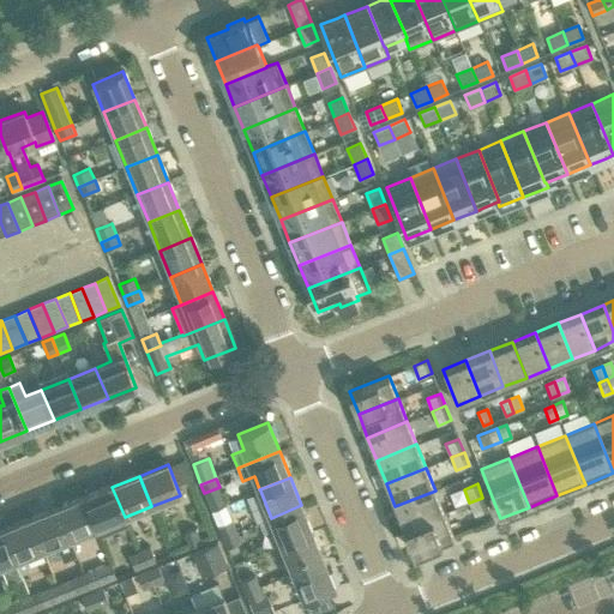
[(112,487),(84,498),(97,528),(125,517),(112,487)]
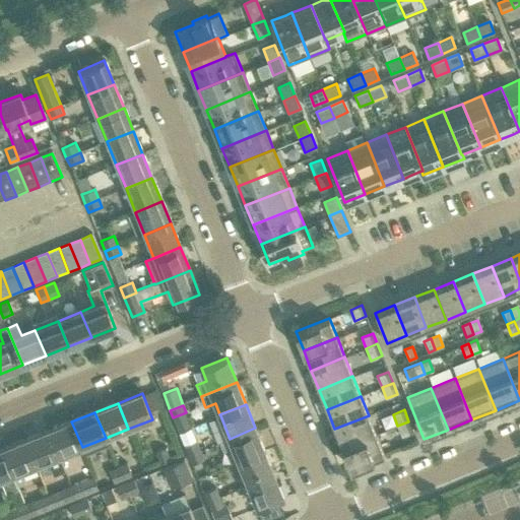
[(342,448),(376,435),(369,415),(334,429),(342,448)]
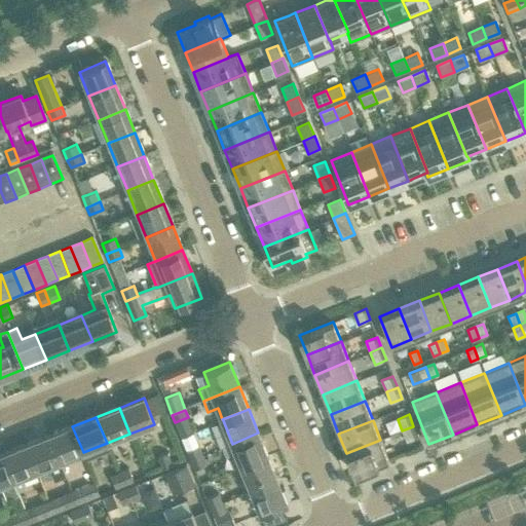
[(72,426),(48,436),(60,462),(61,461),(83,452),(72,426)]
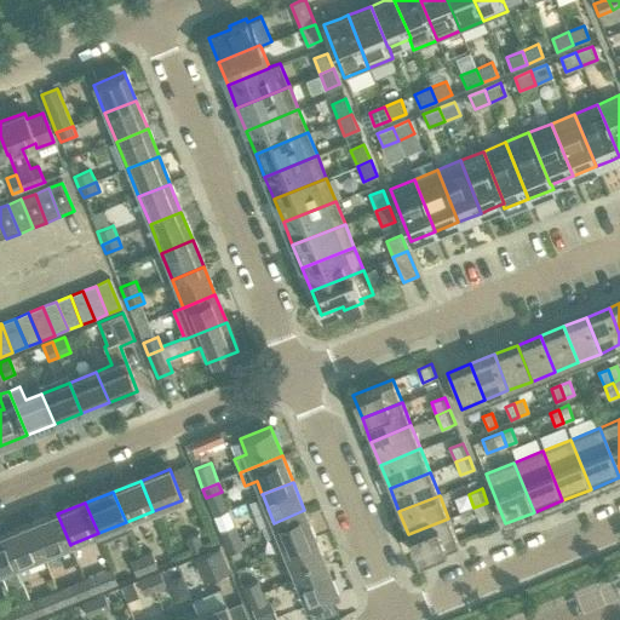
[(487,503),(474,507),(480,521),(493,516),(487,503)]
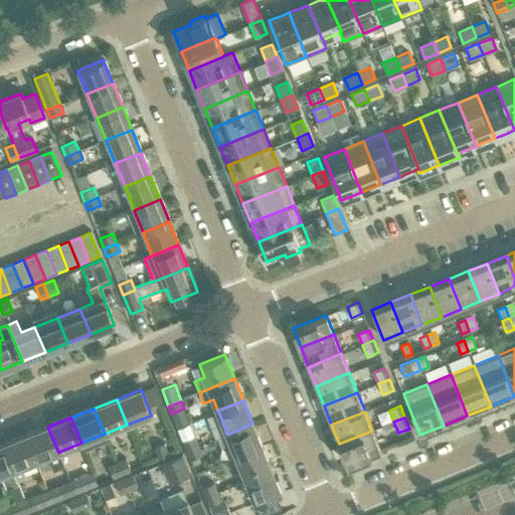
[(227,435),(217,439),(221,447),(230,443),(236,457),(263,447),(252,423),(227,435)]
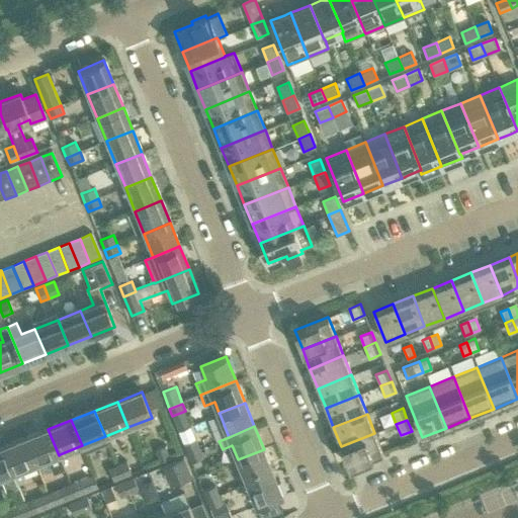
[(48,429),(25,438),(35,463),(48,459),(54,473),(66,468),(60,454),(59,455),(48,429)]
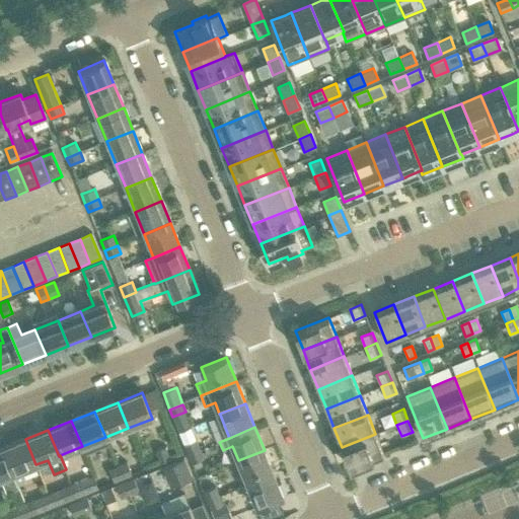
[(375,434),(342,447),(350,466),(383,453),(375,434)]
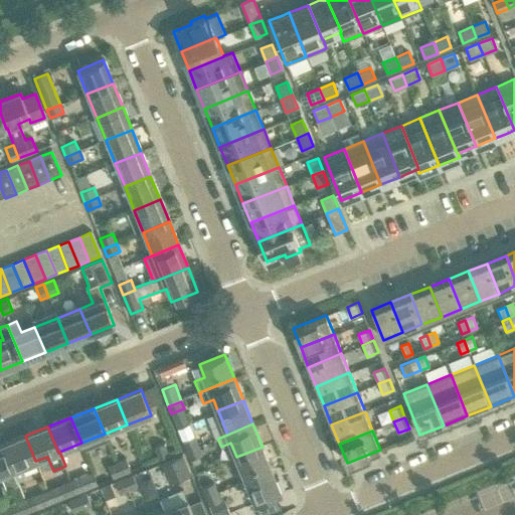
[(25,436),(2,445),(16,482),(17,481),(25,478),(21,467),(35,461),(25,436)]
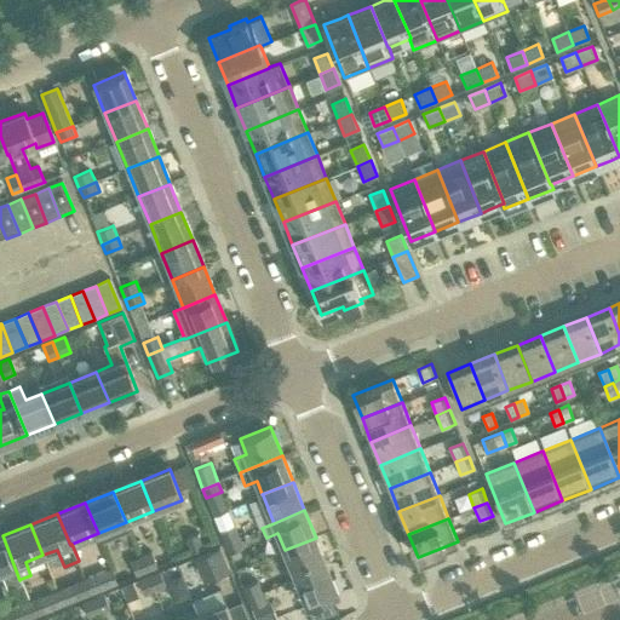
[(235,526),(219,533),(224,545),(240,538),(235,526)]
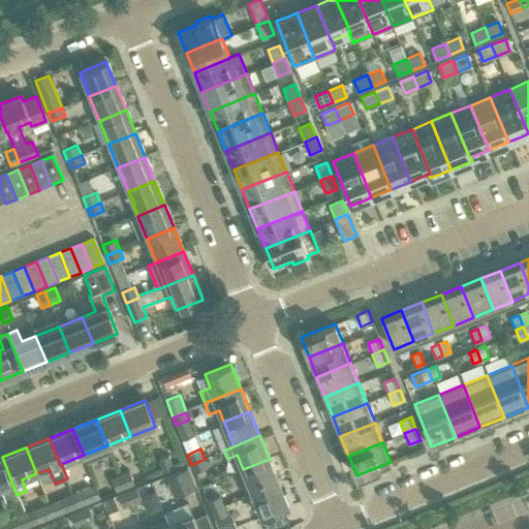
[(168,455),(160,459),(164,472),(174,468),(168,455)]
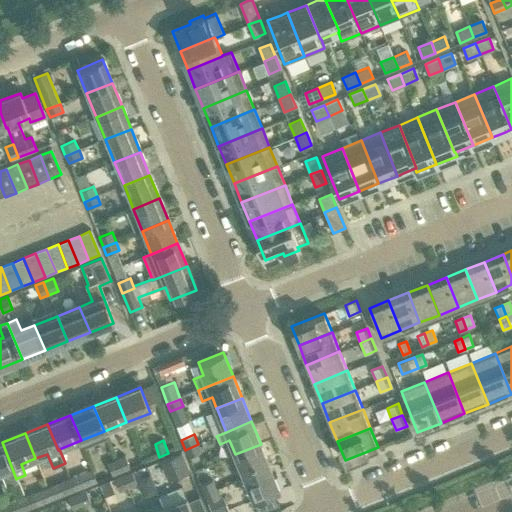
[(2,442),(0,442),(0,472),(1,472),(6,487),(19,482),(17,478),(16,479),(2,442)]
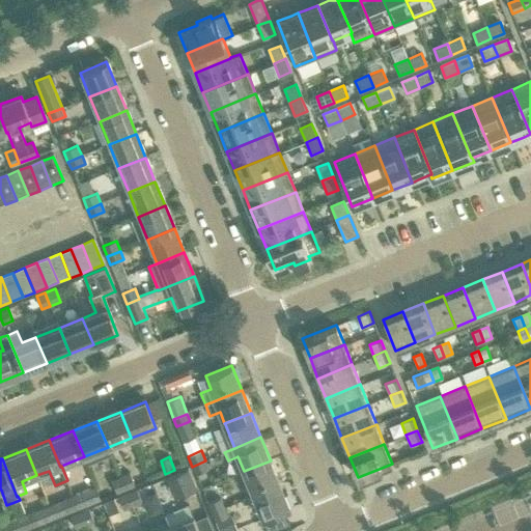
[(205,460),(192,467),(195,475),(197,474),(208,469),(205,460)]
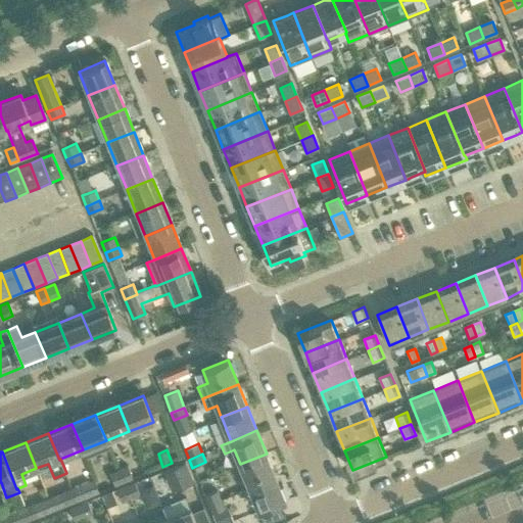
[(267,454),(240,464),(249,487),(276,476),(267,454)]
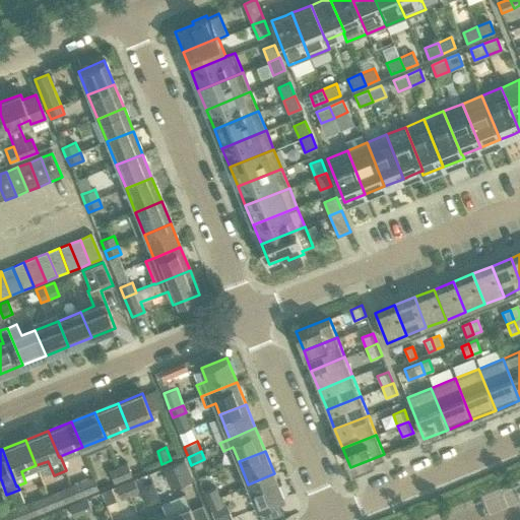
[(171,486),(192,477),(185,460),(164,468),(171,486)]
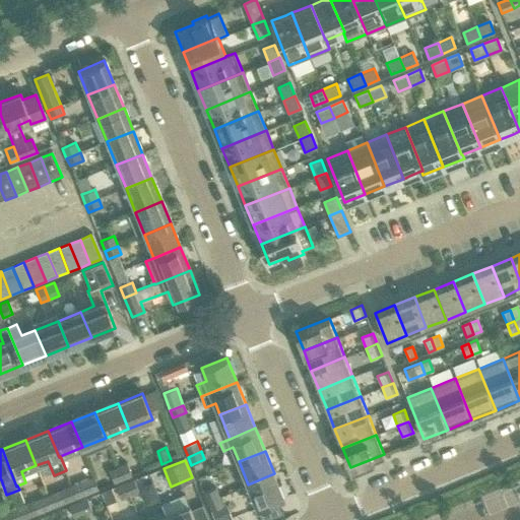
[(127,463),(117,467),(122,479),(132,475),(127,463)]
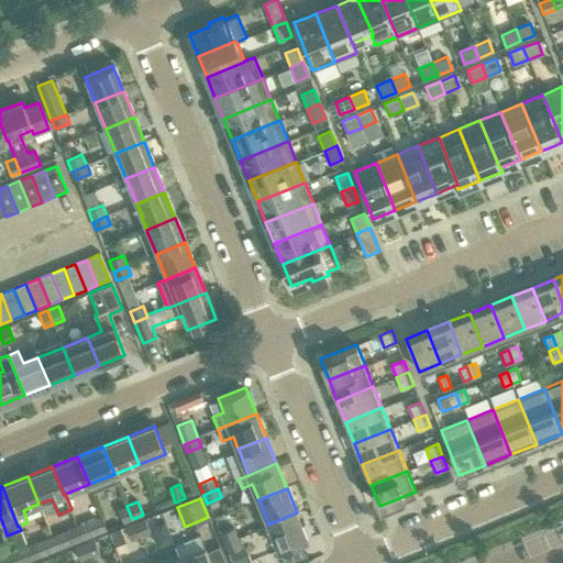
[(127,506),(118,509),(123,523),(132,519),(127,506)]
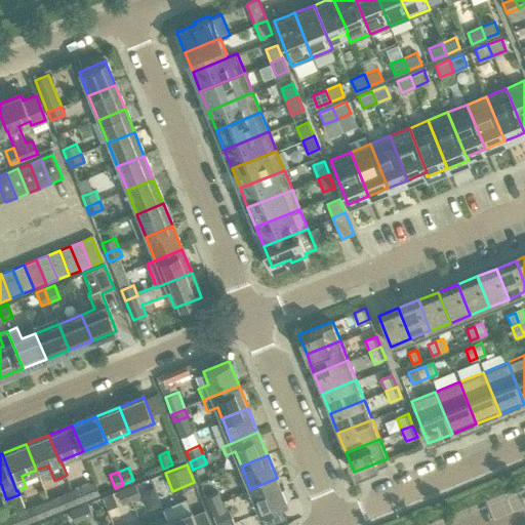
[(277,478),(250,489),(260,514),(279,506),(287,502),(277,478)]
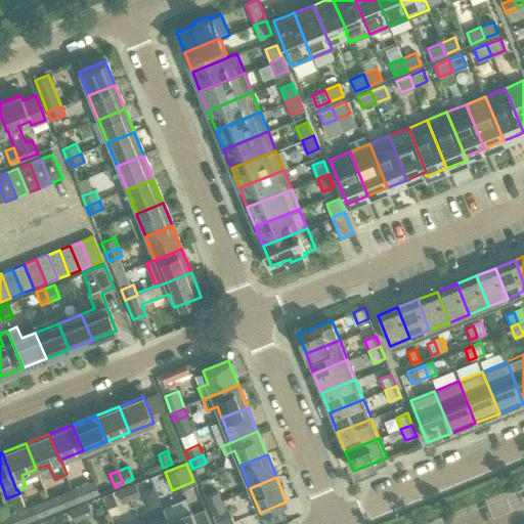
[(81,484),(71,488),(76,503),(86,498),(81,484)]
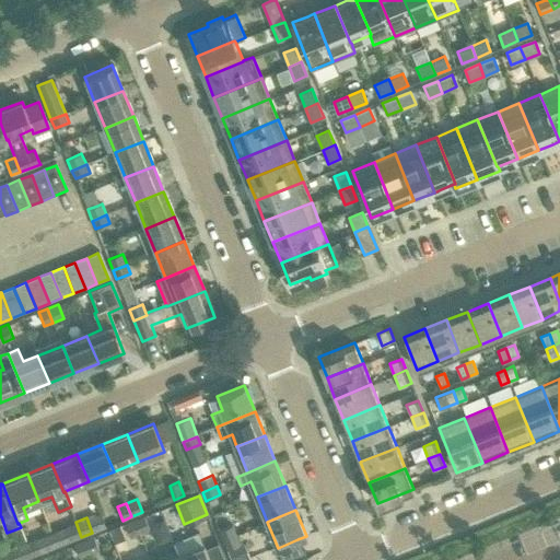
[(139,534),(150,529),(144,517),(133,522),(139,534)]
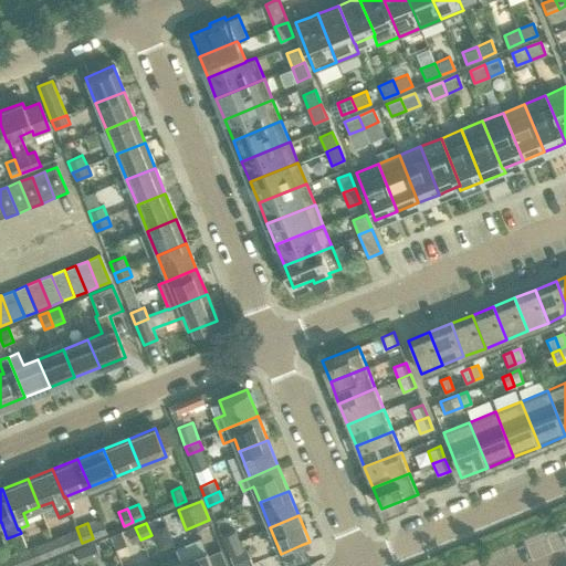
[(76,527),(67,531),(73,546),(82,543),(76,527)]
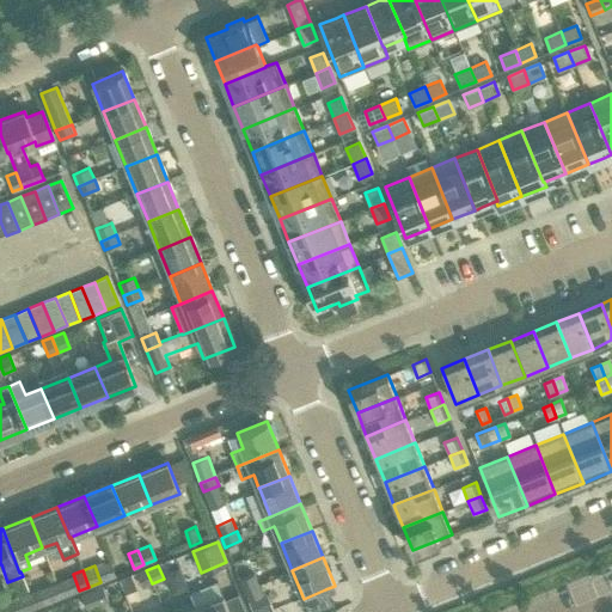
[(142,588),(152,583),(146,570),(136,574),(142,588)]
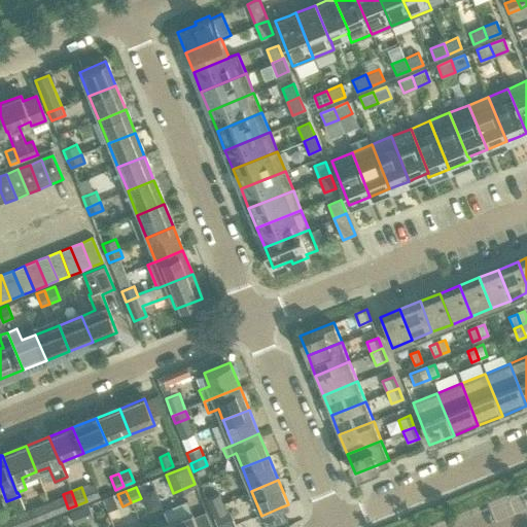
[(219,495),(207,500),(210,508),(222,504),(219,495)]
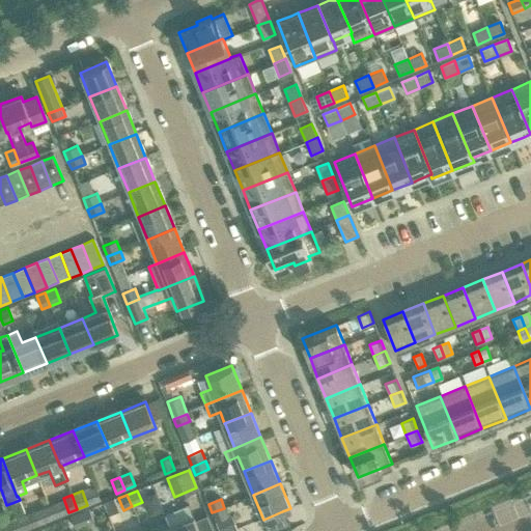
[(167,528),(168,530),(197,530),(188,506),(165,515),(170,527),(167,528)]
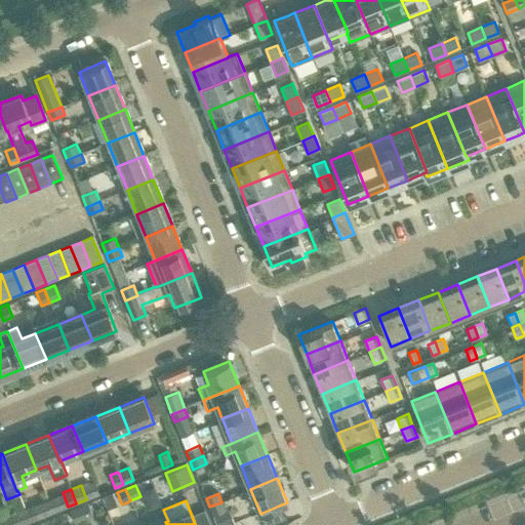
[(221,502),(209,507),(212,515),(225,510),(221,502)]
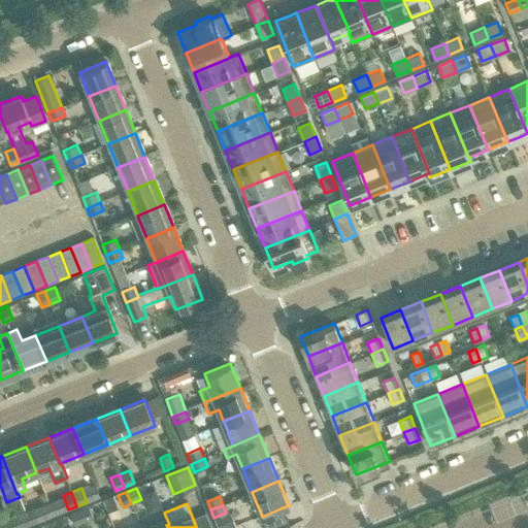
[(84,523),(94,519),(89,506),(78,510),(84,523)]
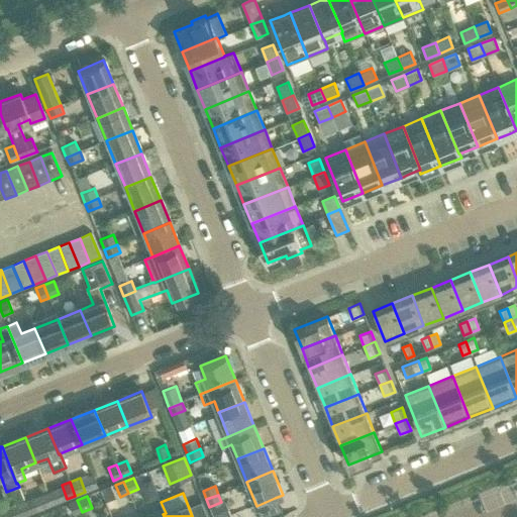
[(24,501),(23,501),(29,514),(38,510),(33,497),(24,501)]
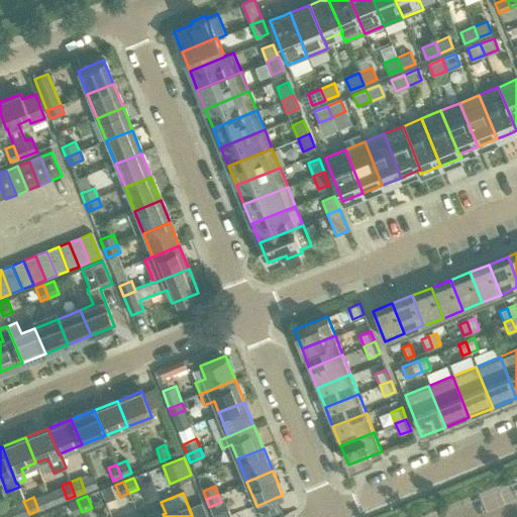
[(256,506),(262,516),(280,509),(275,498),(256,506)]
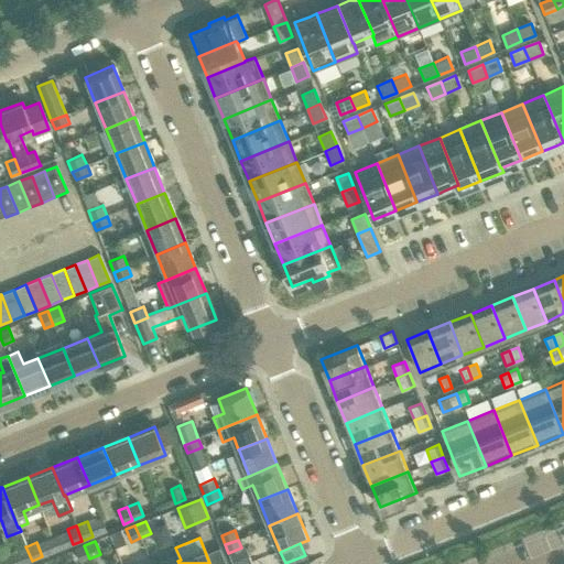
[(80,562),(89,559),(84,545),(75,549),(80,562)]
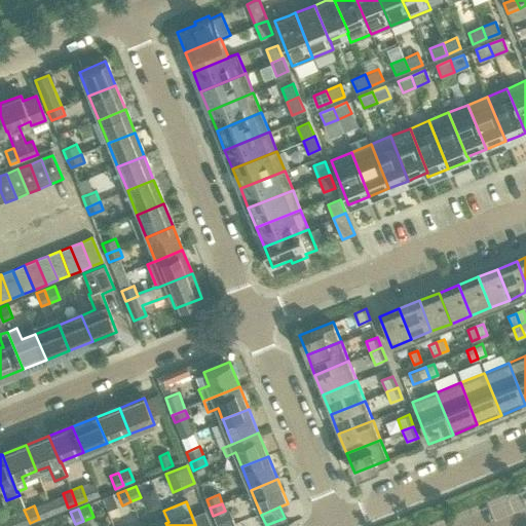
[(12,514),(0,519),(0,525),(22,525),(30,523),(24,510),(12,514)]
